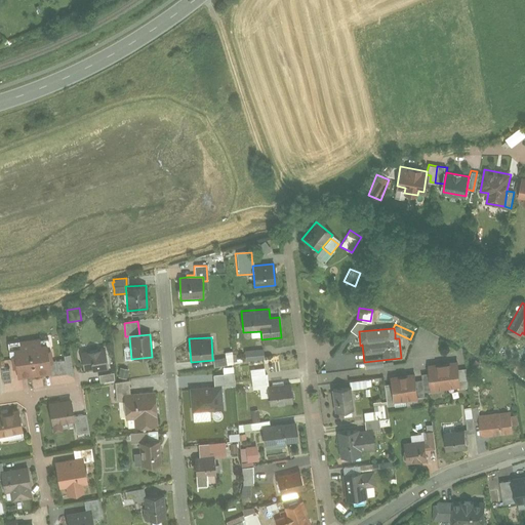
[(15,367),(16,379),(51,374),(49,363),(52,362),(52,361),(51,350),(47,350),(47,344),(40,345),(39,338),(18,340),(19,347),(12,348),(13,354),(10,355),(11,367),(15,367)]
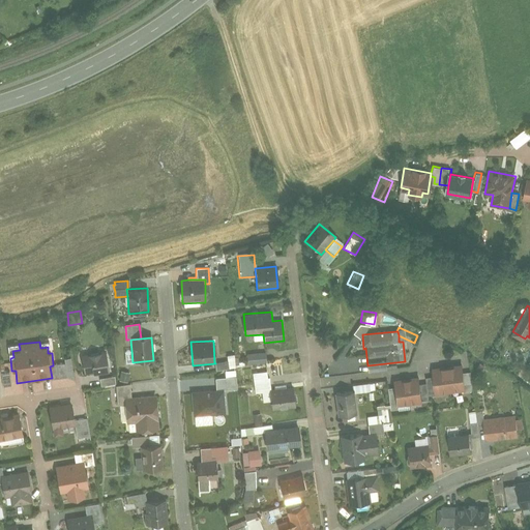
[(106,352),(81,354),(83,374),(90,373),(91,376),(108,374),(106,352)]
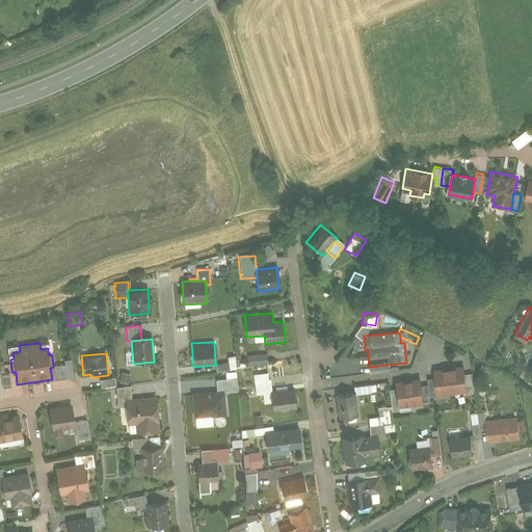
[(265,353),(246,354),(247,367),(266,365),(265,353)]
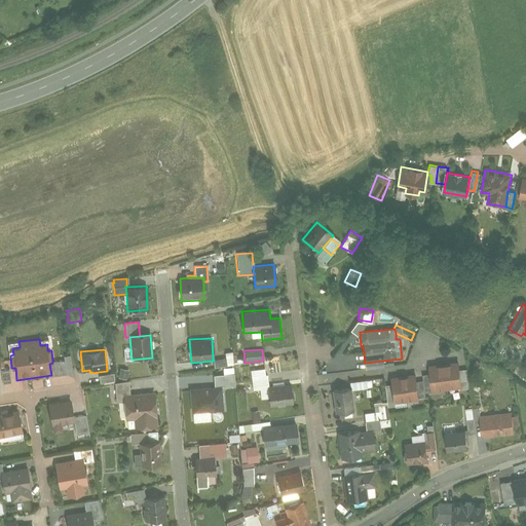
[(224,359),(225,367),(232,366),(231,352),(224,352),(224,359)]
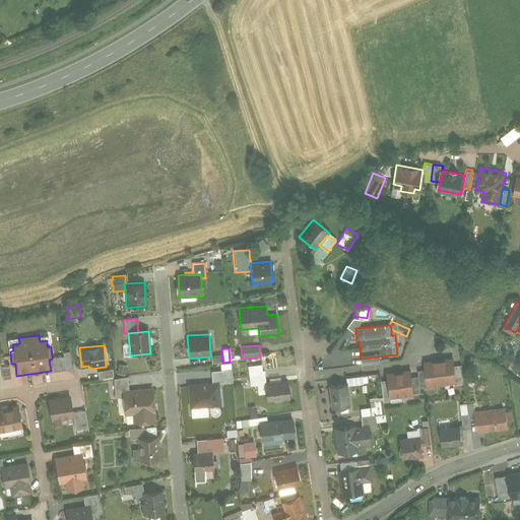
[(52,359),(49,360),(51,371),(51,373),(57,372),(64,371),(72,370),(70,355),(69,351),(63,352),(63,355),(63,356),(52,358),(52,359)]
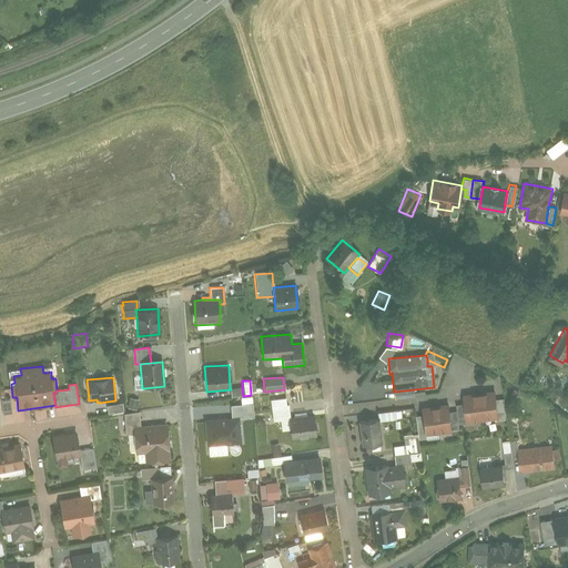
[(242,387),(230,388),(231,389),(231,397),(243,396),(242,387)]
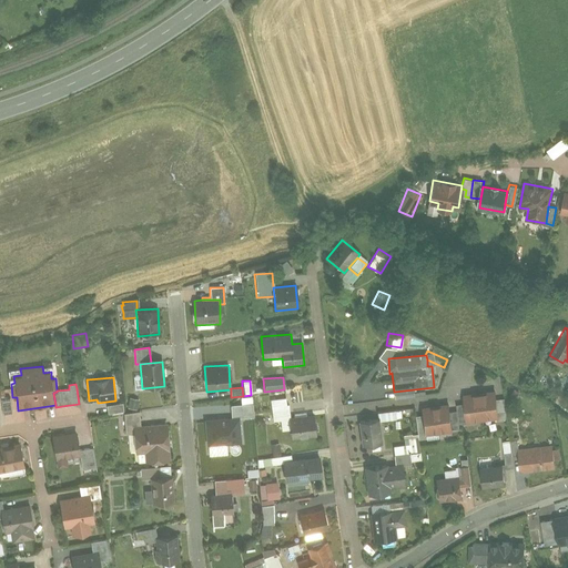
[(496,399),(495,391),(463,395),(464,405),(466,423),(498,419),(496,399)]
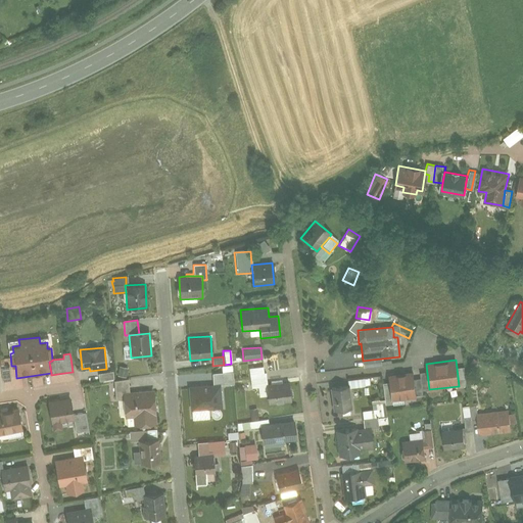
[(10,381),(8,367),(0,368),(3,382),(10,381)]
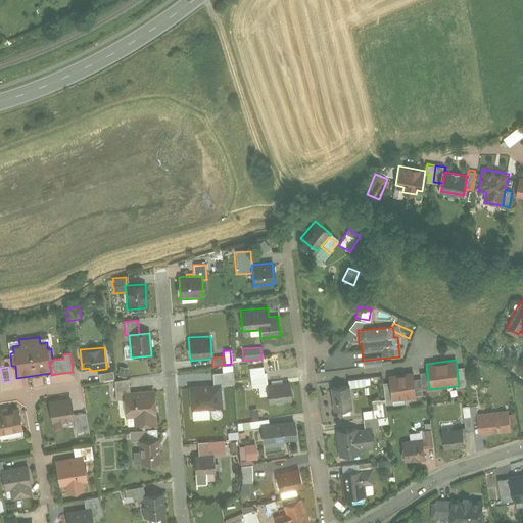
[(125,379),(128,370),(117,367),(115,376),(125,379)]
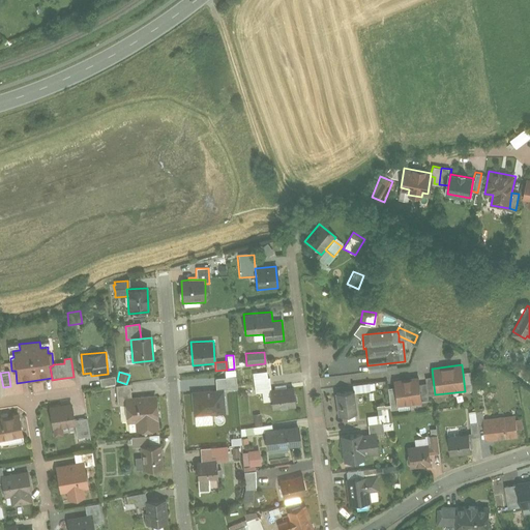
[(263,403),(271,402),(269,389),(268,378),(266,378),(266,372),(251,374),(254,394),(262,393),(263,403)]
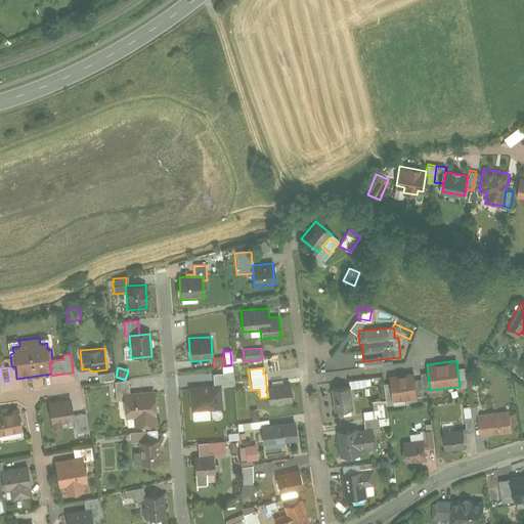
[(457,368),(460,387),(467,386),(465,368),(457,368)]
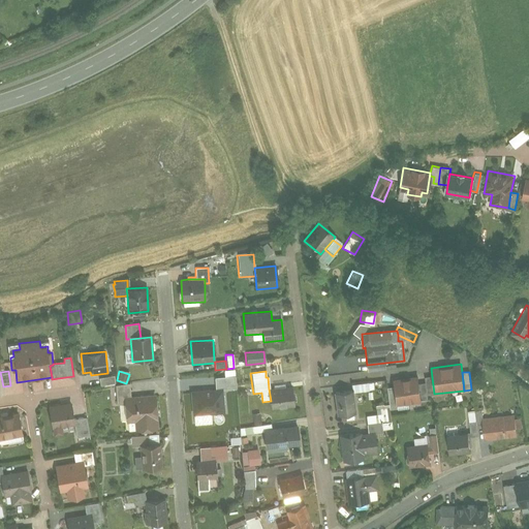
[(237,387),(236,375),(215,376),(216,387),(223,386),(223,389),(237,387)]
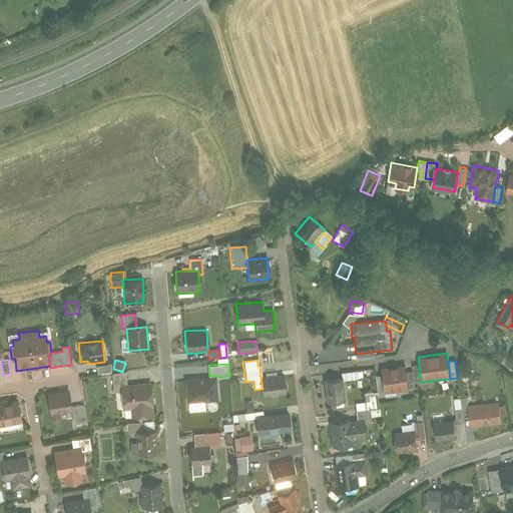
[(406,364),(381,366),(382,380),(383,393),(408,391),(408,389),(407,373),(406,364)]
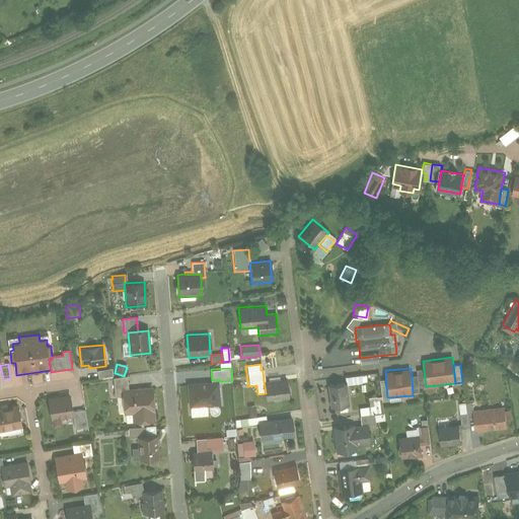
[(112,369),(96,371),(97,380),(113,378),(112,369)]
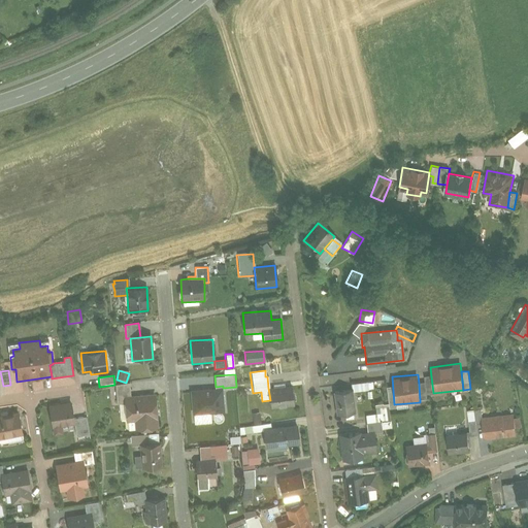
[(424,383),(425,395),(433,393),(431,376),(424,377),(424,383)]
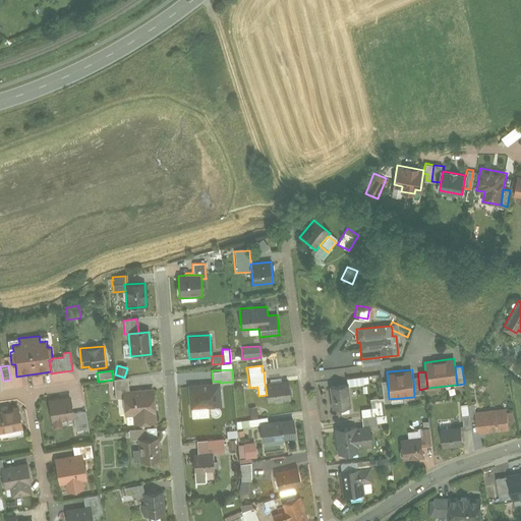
[(367,383),(366,374),(346,378),(347,385),(367,383)]
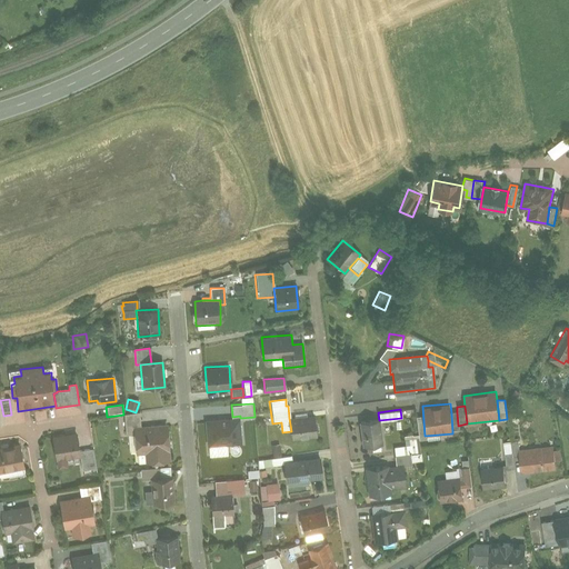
[(232,417),(206,419),(208,446),(242,442),(240,418),(240,416),(232,417)]
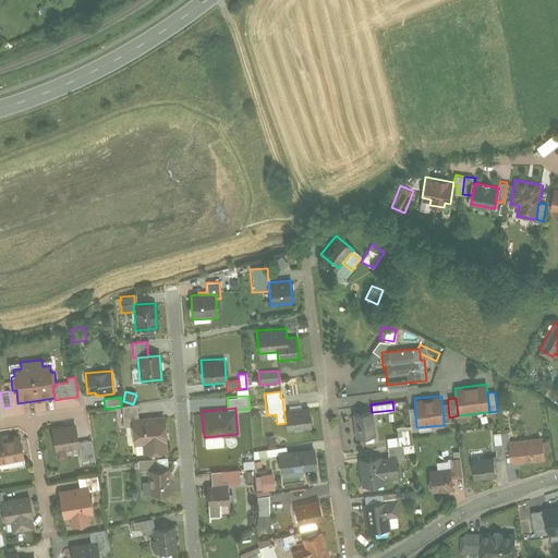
[(308,408),(283,410),(286,423),(287,433),(311,431),(308,408)]
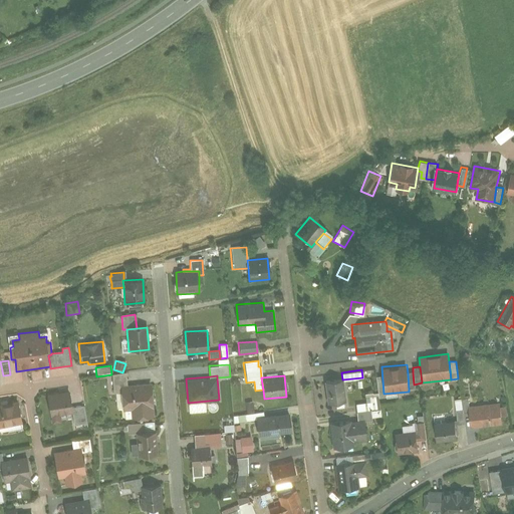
[(343,379),(324,382),(327,405),(345,403),(343,379)]
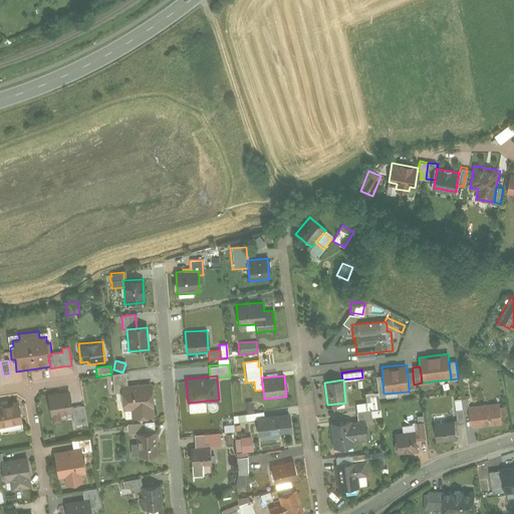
[(151,384),(120,387),(122,412),(131,411),(132,419),(154,418),(151,384)]
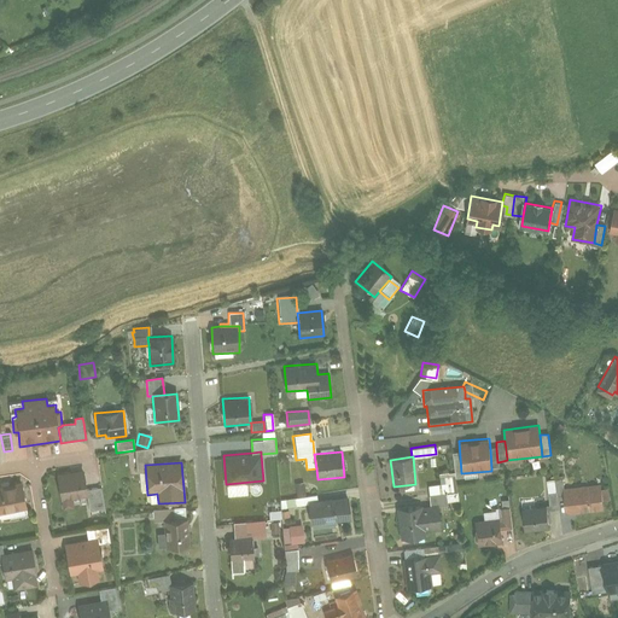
[(83,470),(56,474),(62,512),(74,509),(71,499),(86,496),(87,496),(86,489),(83,470)]
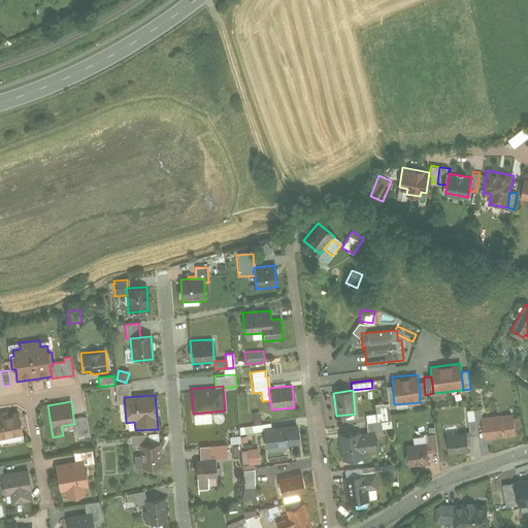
[(474,424),(482,423),(481,418),(480,407),(473,408),(473,410),(474,422),(474,424)]
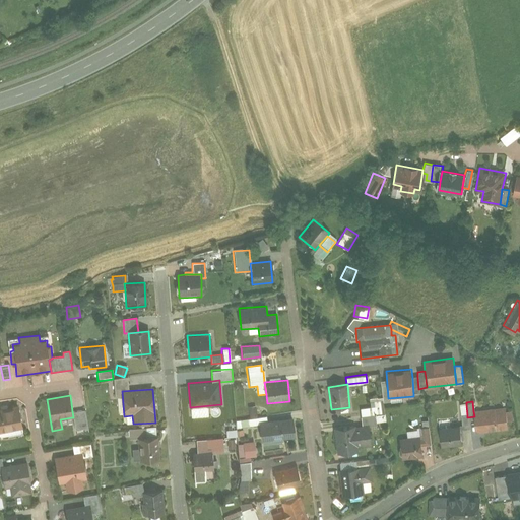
[(0,432),(22,429),(18,404),(0,407),(0,432)]
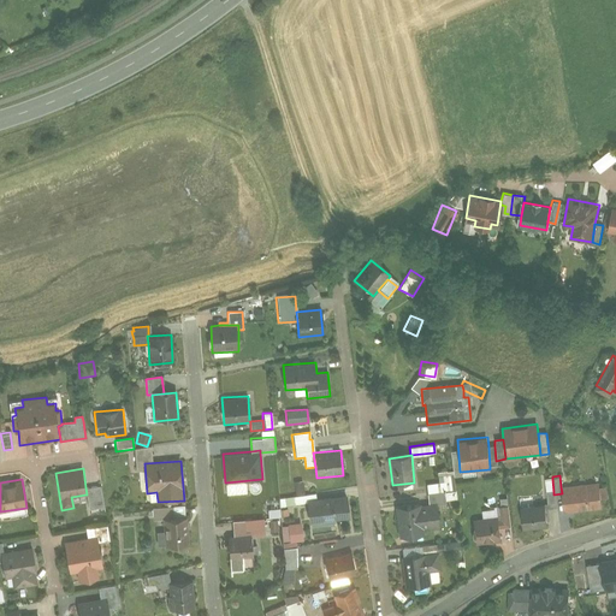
[(554,492),(552,479),(543,480),(545,493),(554,492)]
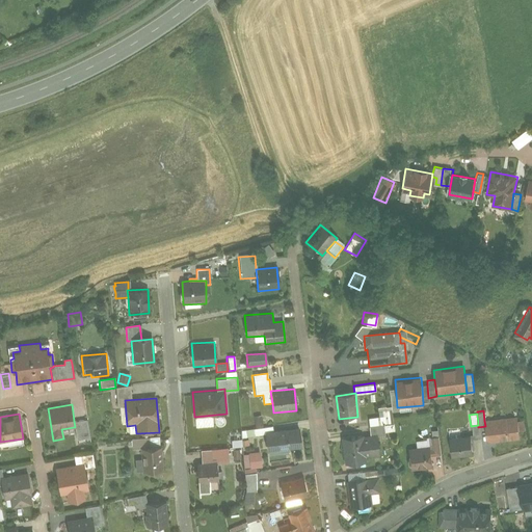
[(485,426),(487,444),(520,441),(516,417),(484,421),(485,426)]
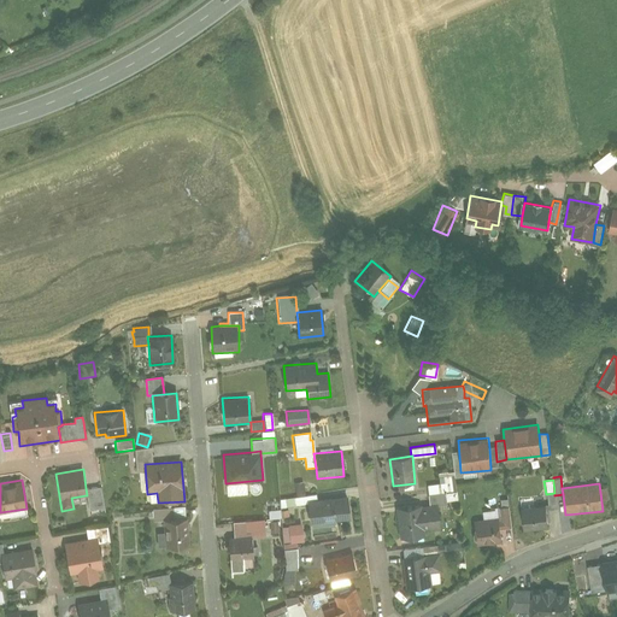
[(99,486),(86,488),(87,495),(86,495),(88,511),(103,509),(99,486)]
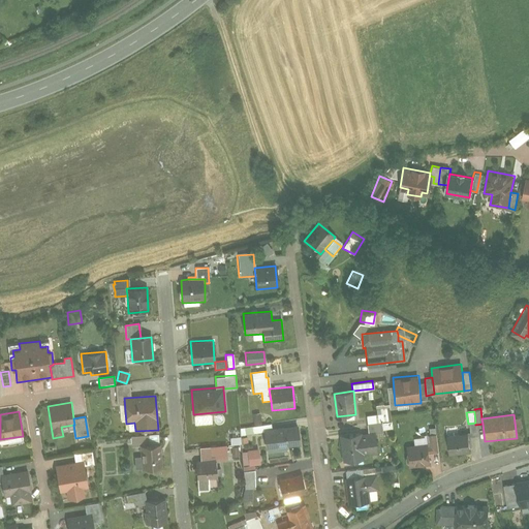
[(263,430),(271,430),(271,425),(252,427),(253,434),(263,433),(263,430)]
